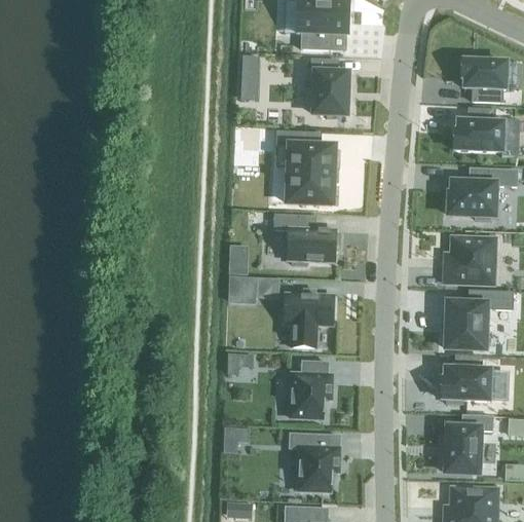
[(300,1),(298,33),(304,33),(303,48),(333,49),(334,34),(344,35),(349,35),(350,3),(333,2),(333,0),(316,0),(316,1),(300,1)]
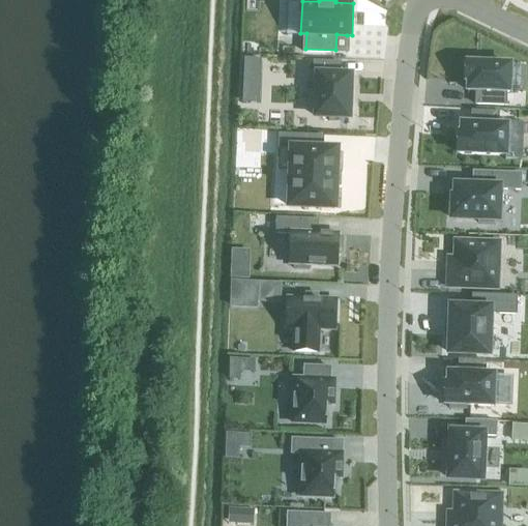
[(316,59),(315,74),(319,74),(318,114),(350,115),(351,74),(341,74),(342,60),(316,59)]
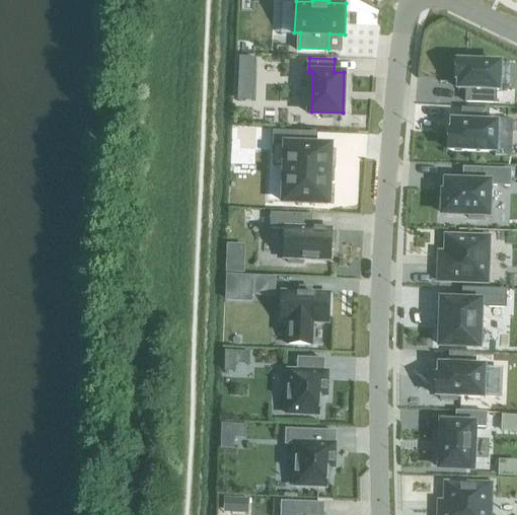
[(458,59),(458,76),(460,76),(460,85),(467,86),(467,99),(497,100),(498,87),(500,87),(501,61),(458,59)]
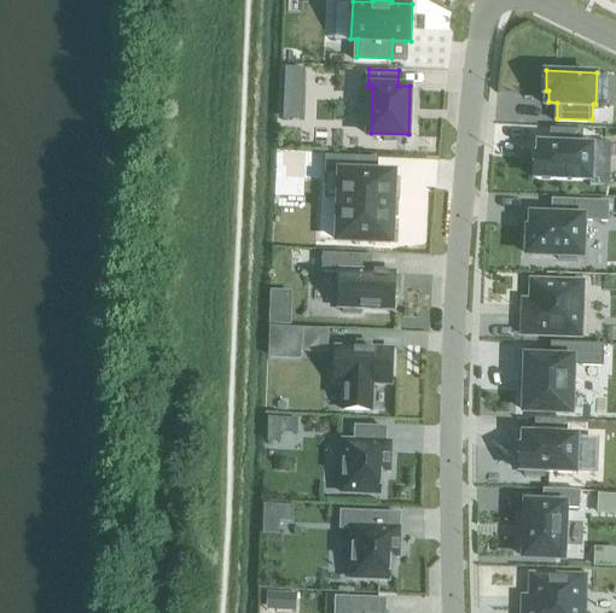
[(539,152),(539,175),(594,177),(596,144),(585,144),(585,128),(555,127),(555,142),(542,141),(542,153),(539,152)]
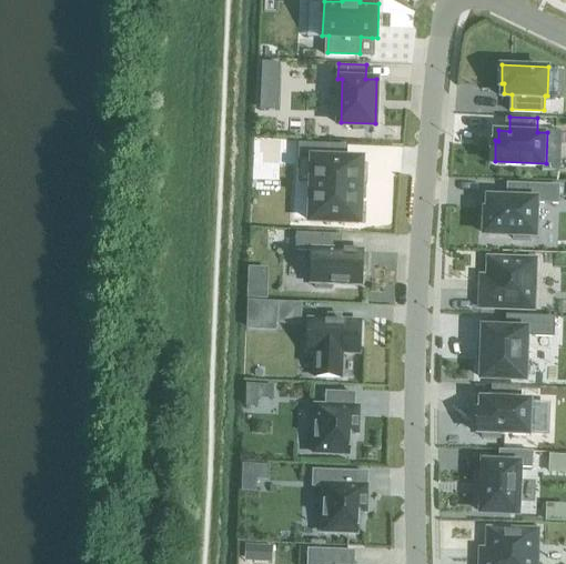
[(301,141),(301,158),(314,158),(312,219),(360,220),(361,195),(362,195),(362,183),(362,158),(333,157),(333,143),(301,141)]
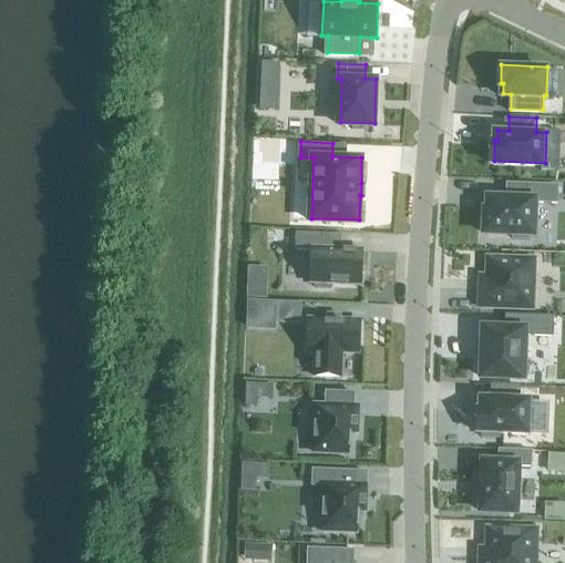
[(488,208),(486,231),(515,232),(515,236),(532,236),(532,232),(535,232),(537,200),(560,201),(560,198),(561,183),(510,181),(509,196),(491,196),(491,208),(488,208)]
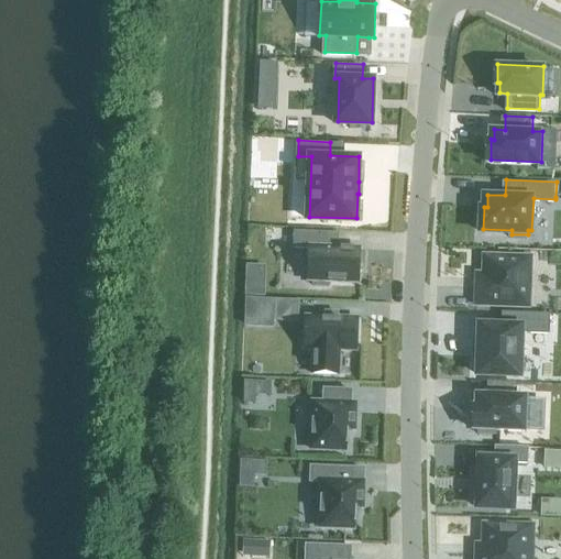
[(296,229),(295,244),(310,245),(309,278),(315,278),(315,283),(330,283),(330,278),(360,280),(361,265),(365,265),(365,250),(361,250),(361,245),(323,244),(323,230),(296,229)]
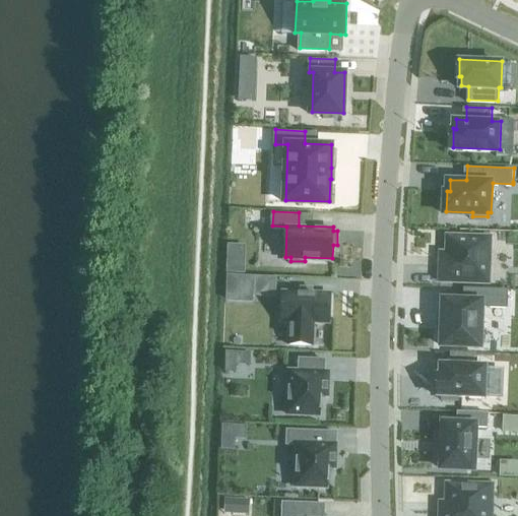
[(442,251),(441,278),(490,280),(491,236),(448,234),(448,251),(442,251)]
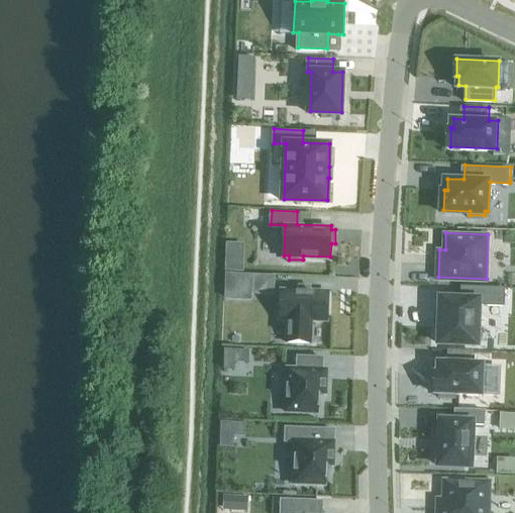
[(227,259),(226,269),(238,270),(244,270),(244,259),(239,259),(227,259)]
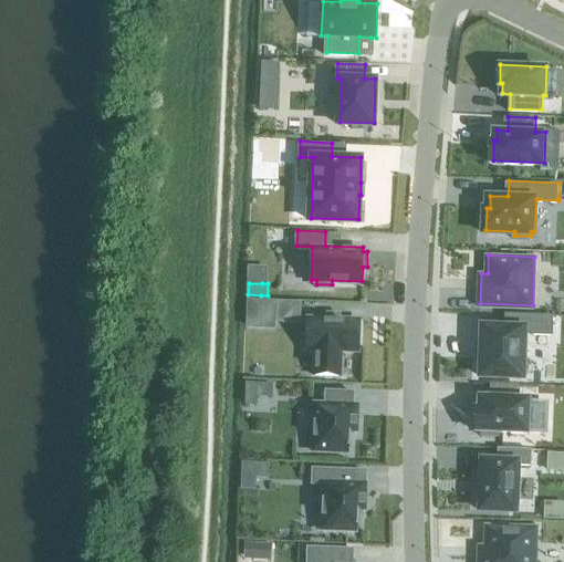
[(278,299),(277,320),(302,320),(302,299),(278,299)]
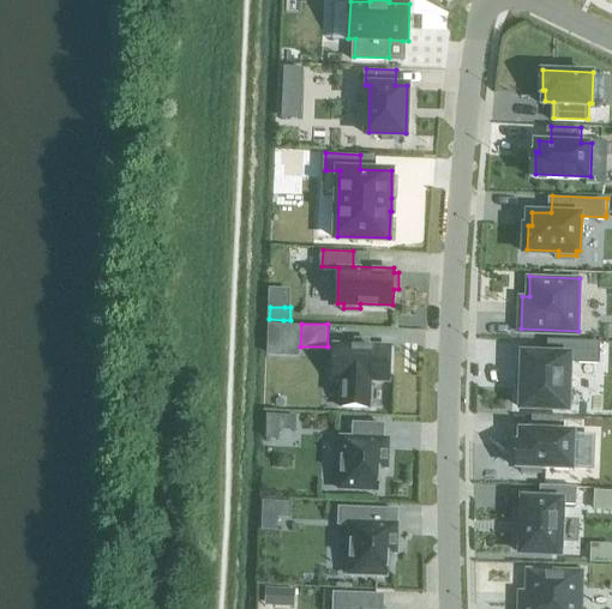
[(525,353),(523,405),(568,406),(569,360),(599,361),(600,339),(550,337),(549,354),(525,353)]
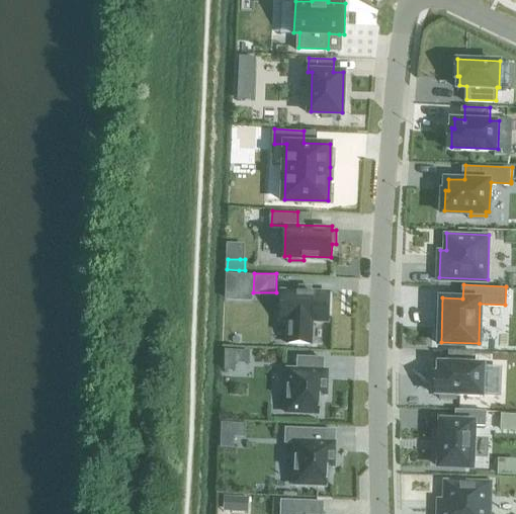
[(283,288),(281,318),(289,318),(288,340),(313,341),(314,319),(329,320),(330,290),(313,289),(299,289),(283,288)]
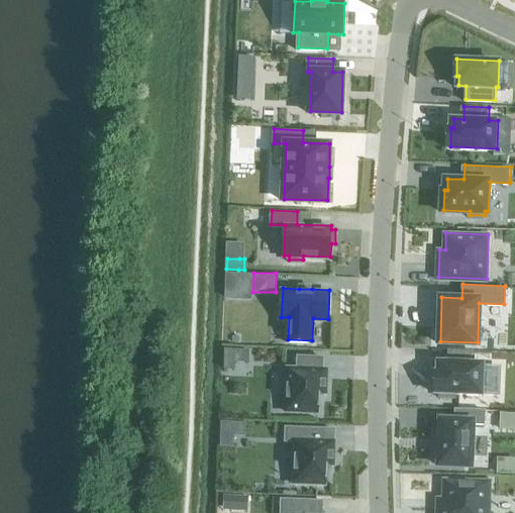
[(436,372),(435,392),(440,392),(440,396),(456,397),(456,393),(482,393),(483,364),(475,363),(475,349),(449,348),(448,362),(439,362),(438,372),(436,372)]
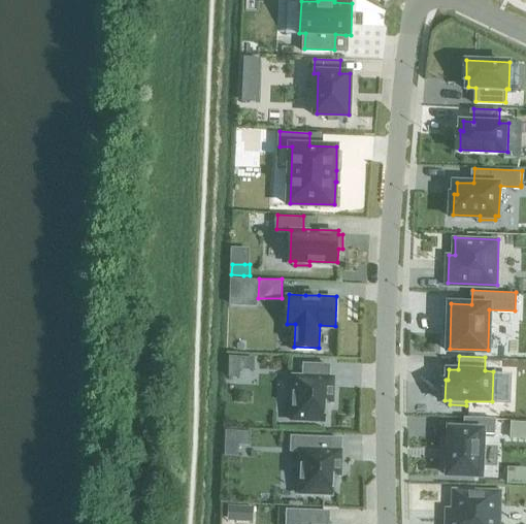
[(295,374),(293,418),(325,419),(326,400),(333,400),(334,377),(330,377),(330,363),(304,362),(304,375),(295,374)]
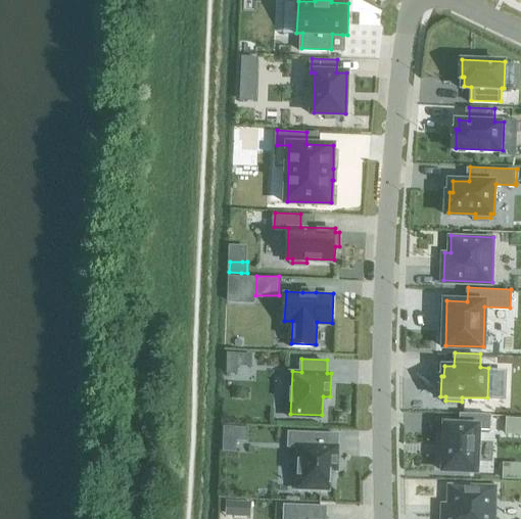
[(446,425),(444,470),(476,471),(478,428),(490,428),(490,414),(461,413),(461,426),(446,425)]
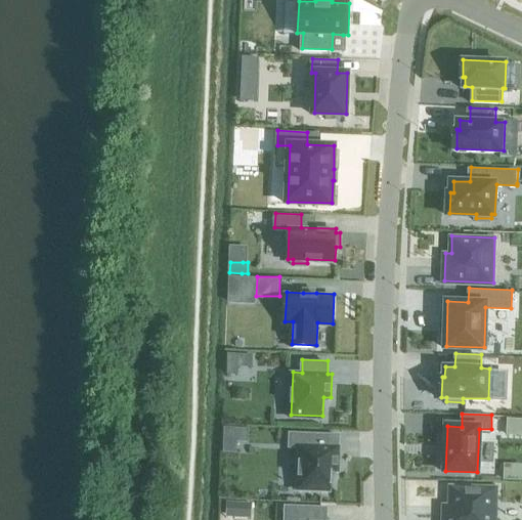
[(290,431),(290,446),(300,446),(299,487),(331,489),(332,470),(339,470),(339,446),(332,446),(333,433),(290,431)]
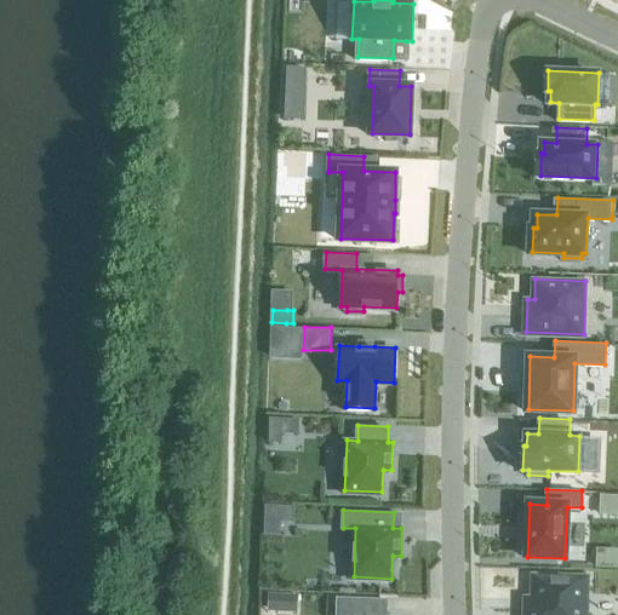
[(617,546),(598,546),(598,565),(617,564),(617,546)]
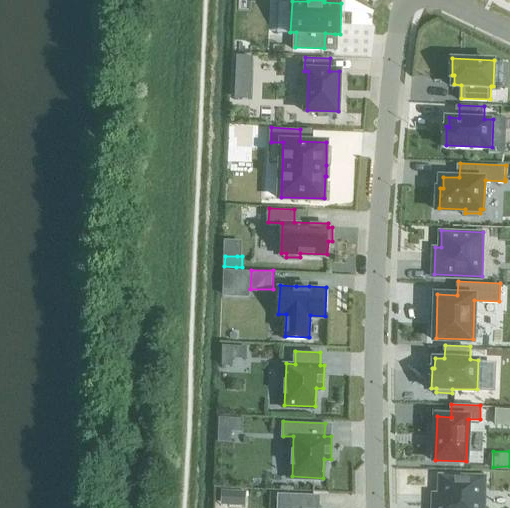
[(435,493),(434,507),(483,507),(485,476),(441,474),(441,493),(435,493)]
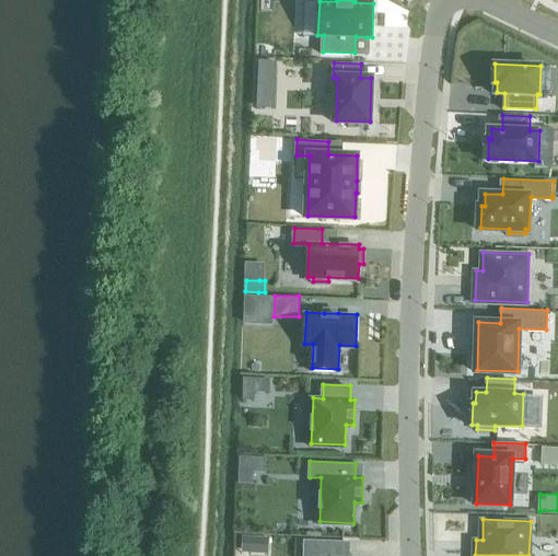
[(244,535),(243,551),(247,551),(269,551),(269,535),(248,535),(244,535)]
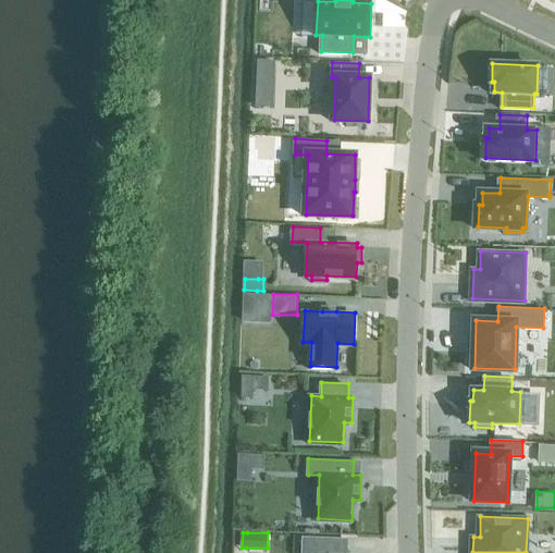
[(304,537),(303,552),(347,552),(348,538),(304,537)]
